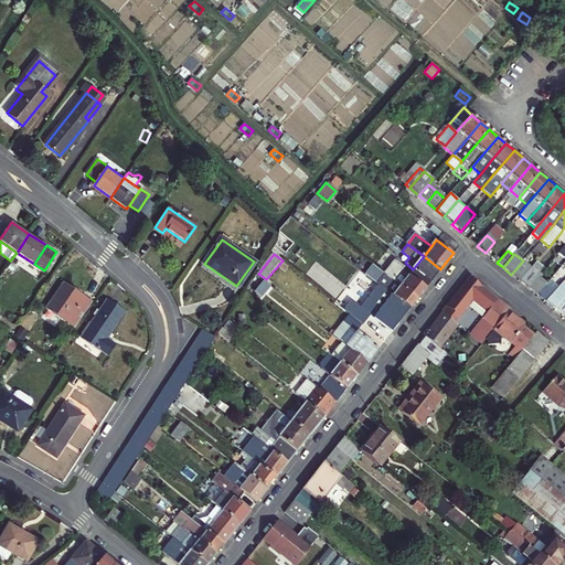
[(440,269),(424,256),(413,269),(412,272),(409,275),(426,287),(435,276),(440,269)]
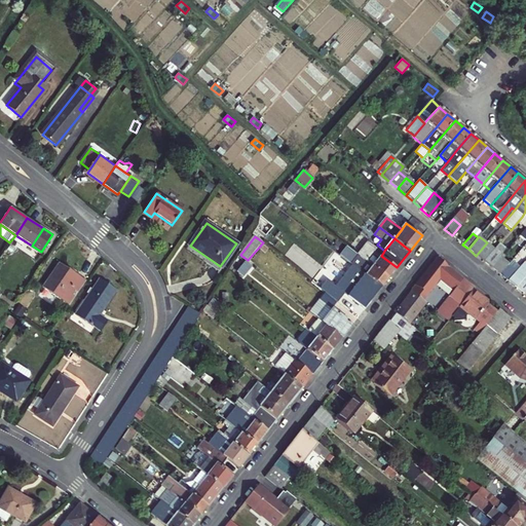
[(358,254),(366,261),(376,248),(368,241),(358,254)]
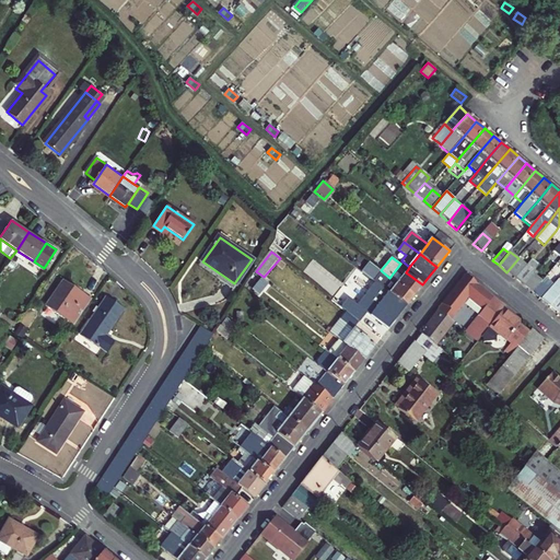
[(515,279),(526,266),(518,258),(506,272),(515,279)]
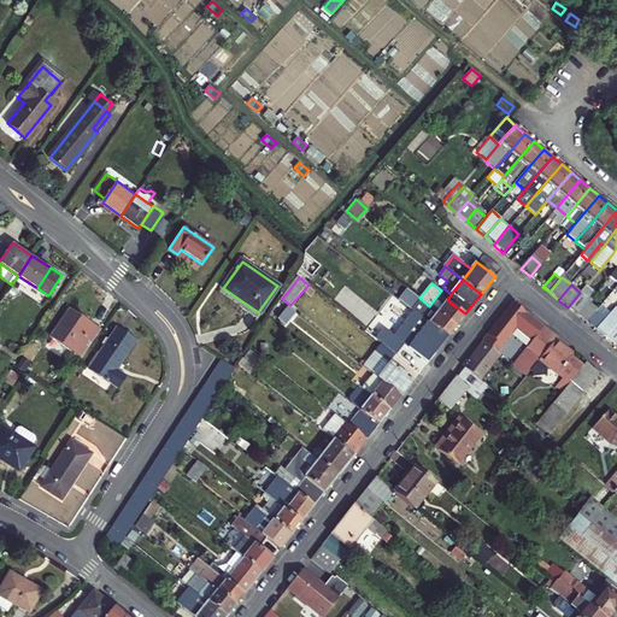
[(577,316),(586,304),(594,294),(586,287),(580,293),(568,307),(577,316)]
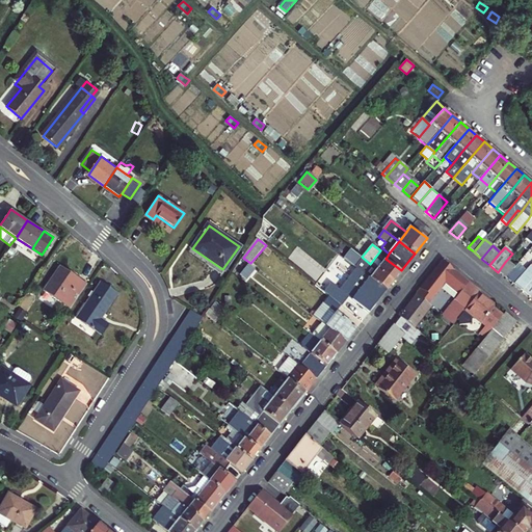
[(356,268),(370,278),(377,269),(370,264),(362,257),(350,248),(343,259),(356,268)]
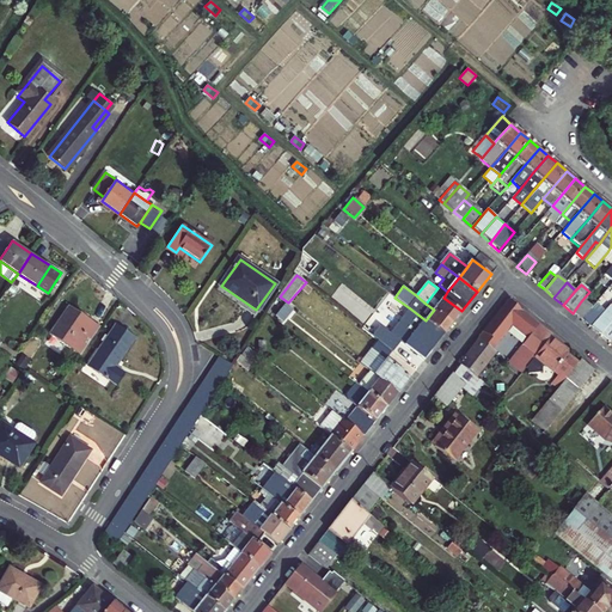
[(446,294),(438,288),(426,304),(434,310),(444,298),(446,294)]
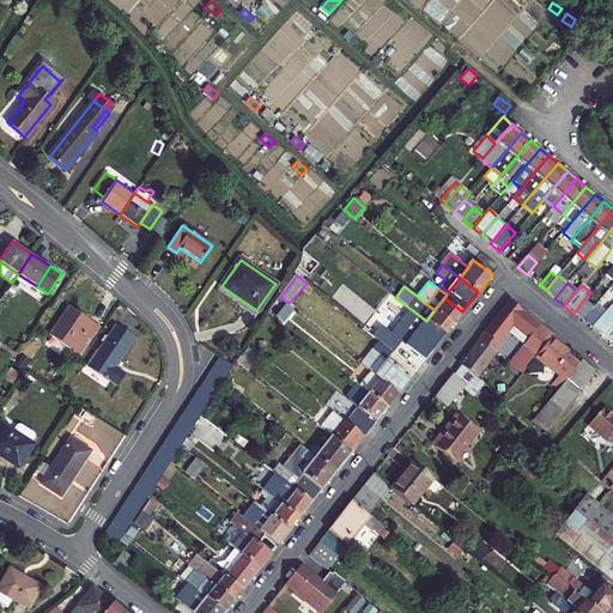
[(462,311),(444,298),(435,310),(453,325),(460,315),(462,311)]
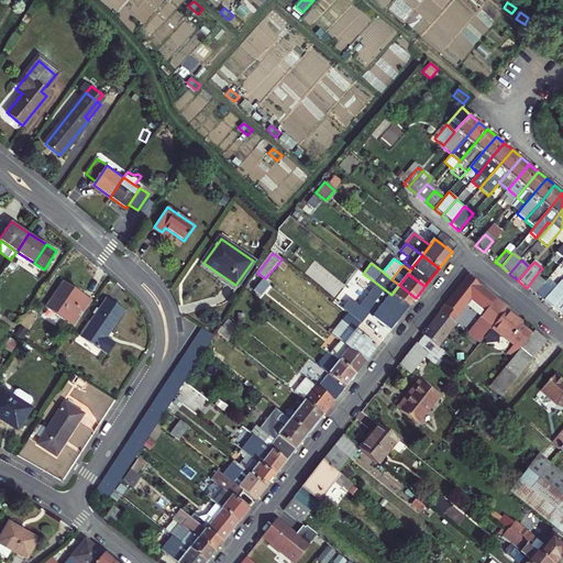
[(470,298),(485,310),(494,298),(487,293),(467,277),(439,312),(451,322),(470,298)]
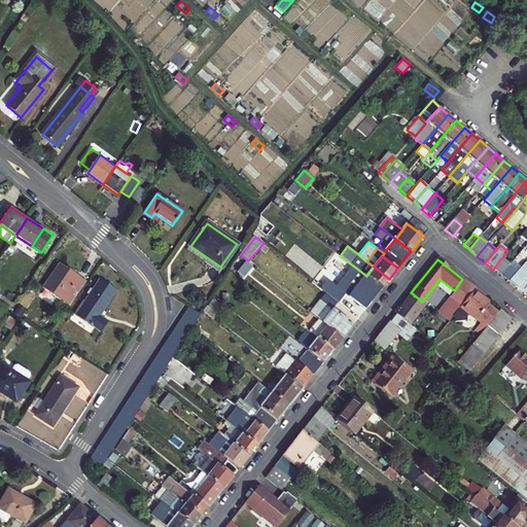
[(501,276),(508,267),(500,259),(493,270),(501,276)]
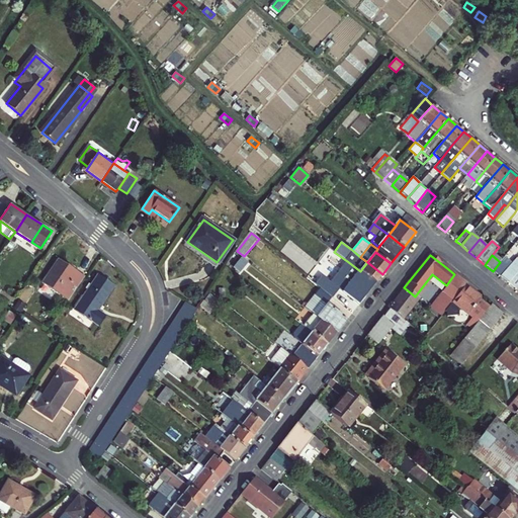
[(244,256),(236,266),(242,271),(250,261),(244,256)]
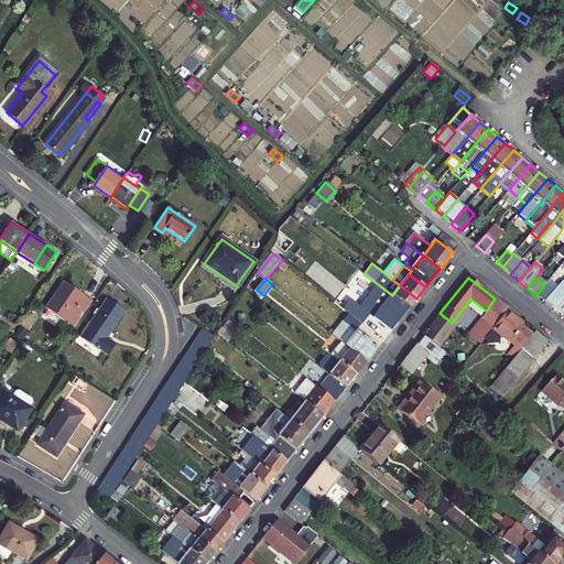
[(63,281),(61,284),(76,294),(78,292),(63,281)]
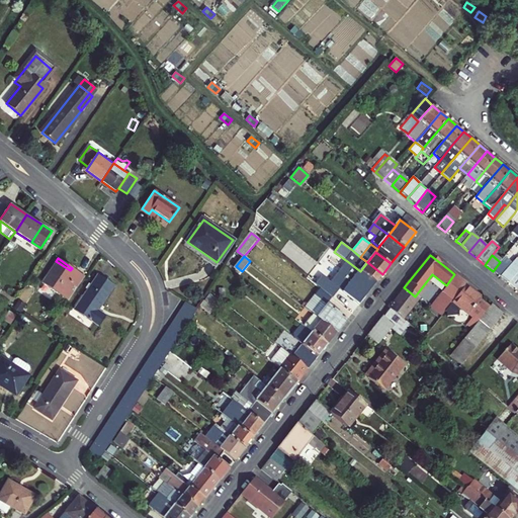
[(500,262),(493,271),(500,277),(509,266),(511,264),(504,258),(500,262)]
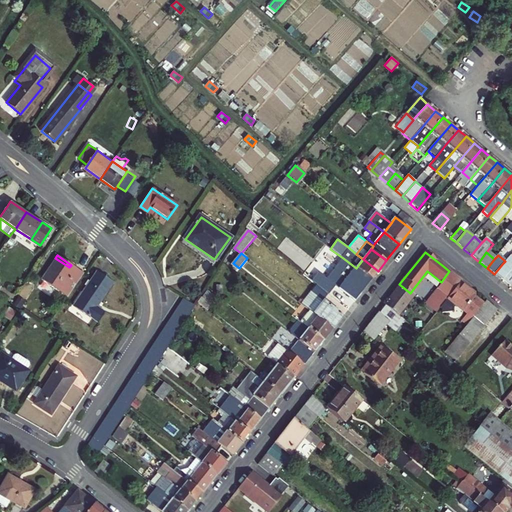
[(503,263),(494,274),(501,280),(511,267),(511,258),(509,256),(505,261),(503,263)]
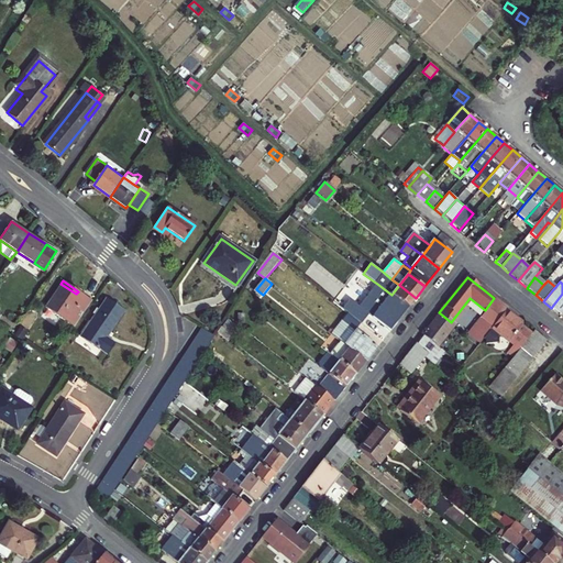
[(47,304),(76,323),(91,301),(78,291),(76,294),(61,284),(47,304)]
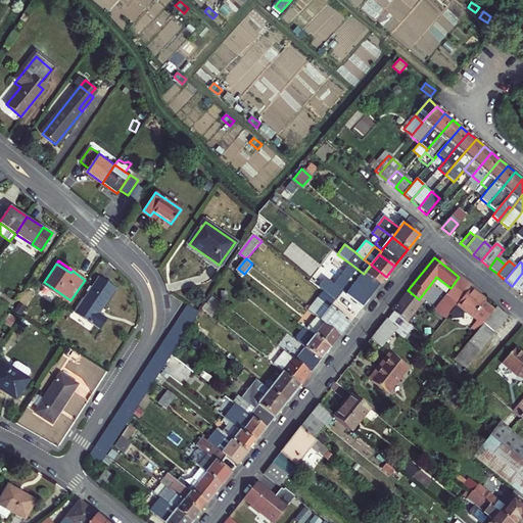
[(342,291),(363,307),(371,296),(379,286),(364,274),(350,264),(334,285),(342,291)]
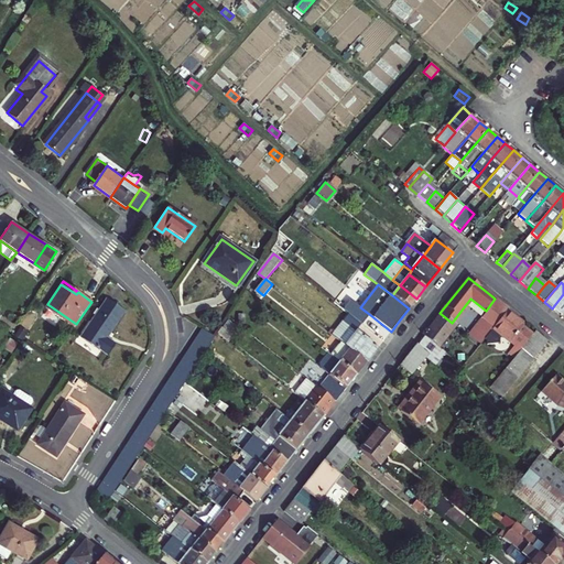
[(416,299),(400,285),(392,295),(409,308),(413,302),(416,299)]
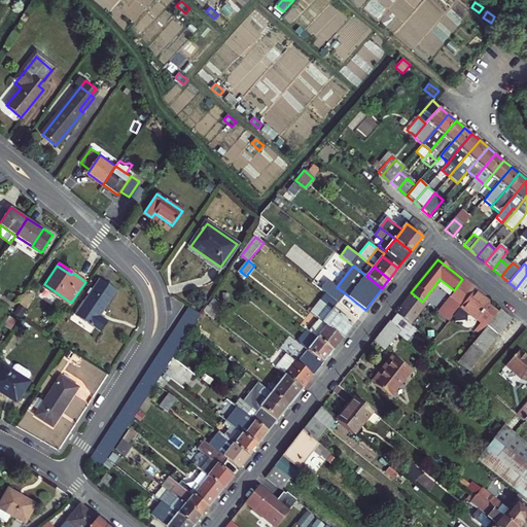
[(526,275),(516,288),(525,295),(526,292),(526,275)]
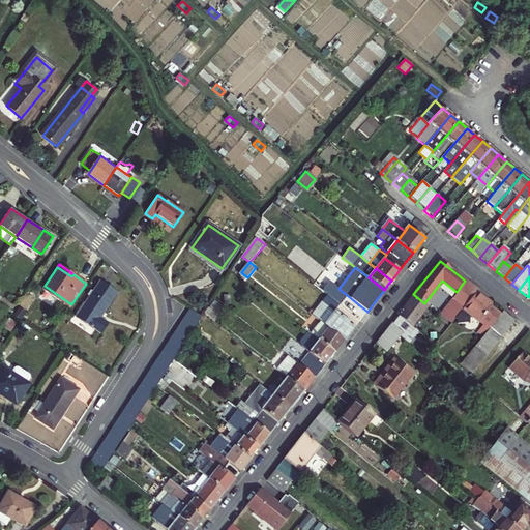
[(101,281),(77,317),(100,333),(109,322),(101,317),(119,292),(101,281)]
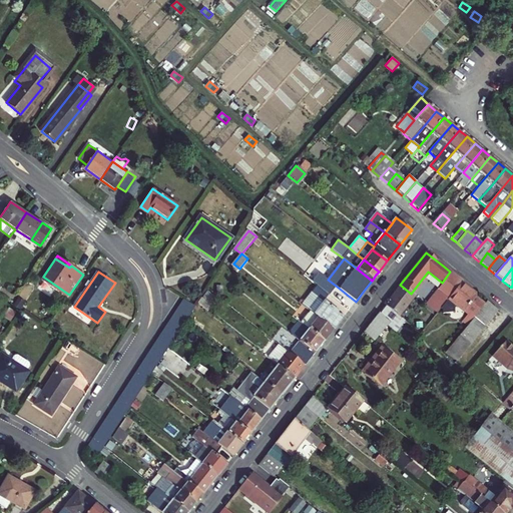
[(463,282),(450,272),(442,283),(425,304),(437,313),(440,308),(447,299),(449,300),(462,284),(463,282)]
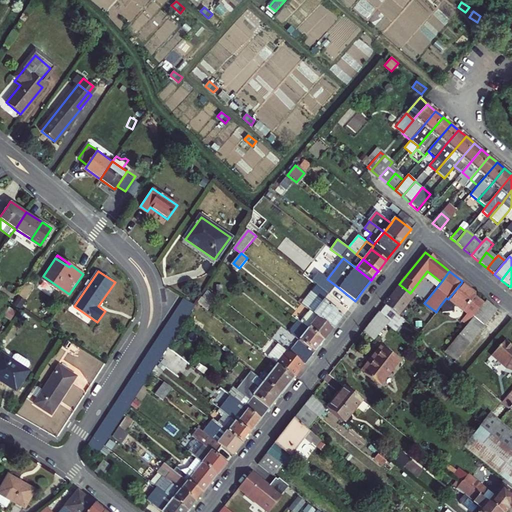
[(317,282),(329,292),(335,285),(327,279),(318,273),(313,279),(317,282)]
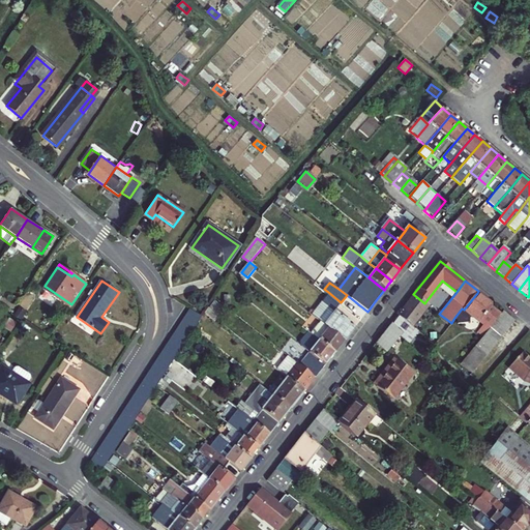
[(320,320),(325,323),(335,310),(341,302),(328,292),(323,298),(330,304),(319,319),(320,320)]
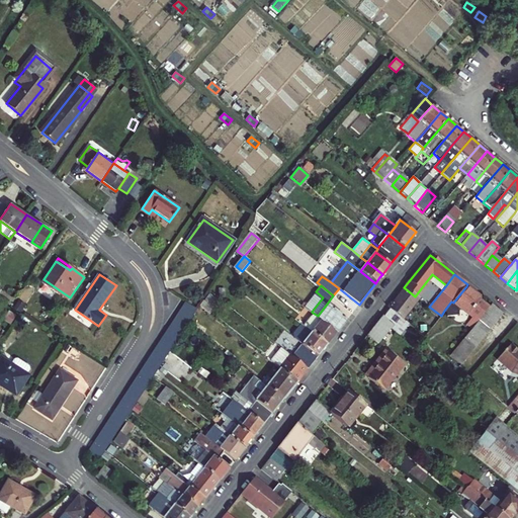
[(459,308),(469,316),(482,300),(483,298),(475,292),(466,286),(453,303),(459,308)]
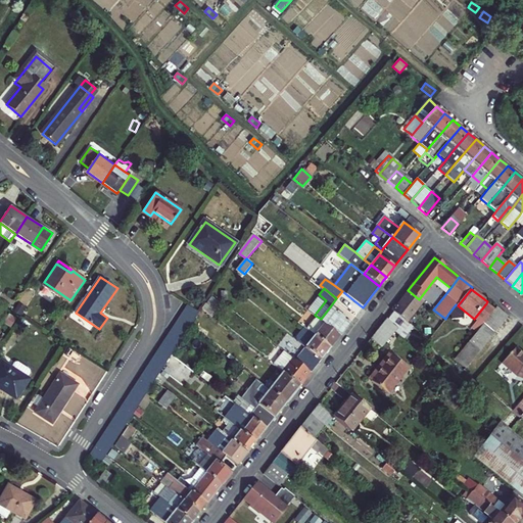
[(407,323),(423,302),(419,299),(408,290),(400,299),(391,311),(393,312),(407,323)]
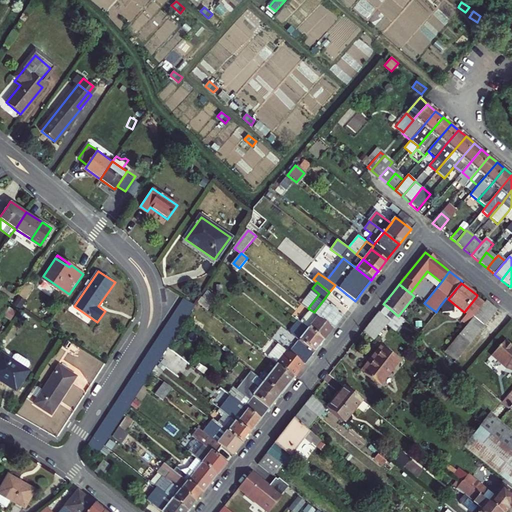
[(312,288),(301,302),(308,308),(319,294),(312,288)]
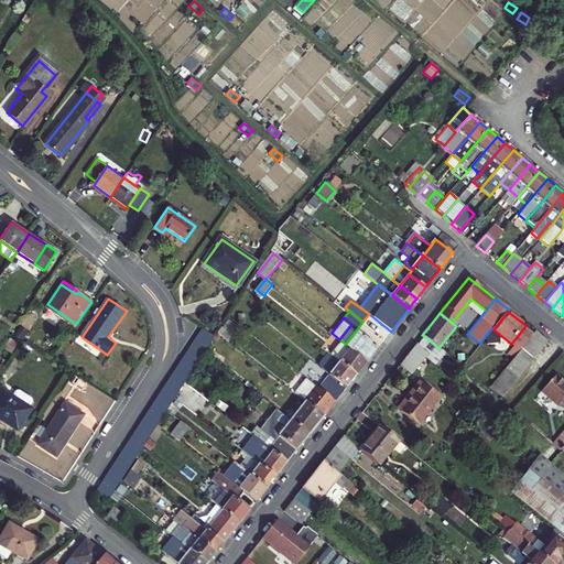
[(524,327),(511,344),(514,346),(508,354),(513,357),(532,334),(524,327)]
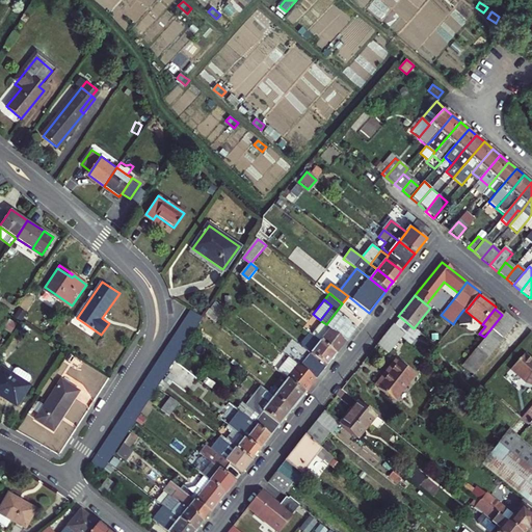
[(471,318),(472,316),(466,311),(463,310),(456,319),(459,321),(459,325),(471,324),(471,318)]
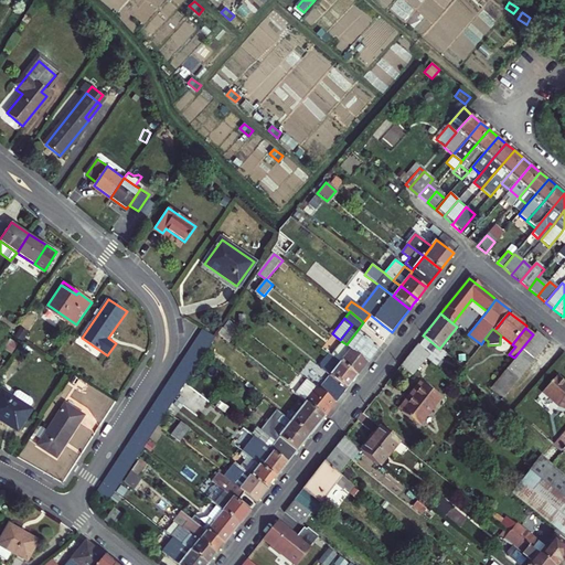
[(202,330),(196,339),(209,348),(215,338),(202,330)]
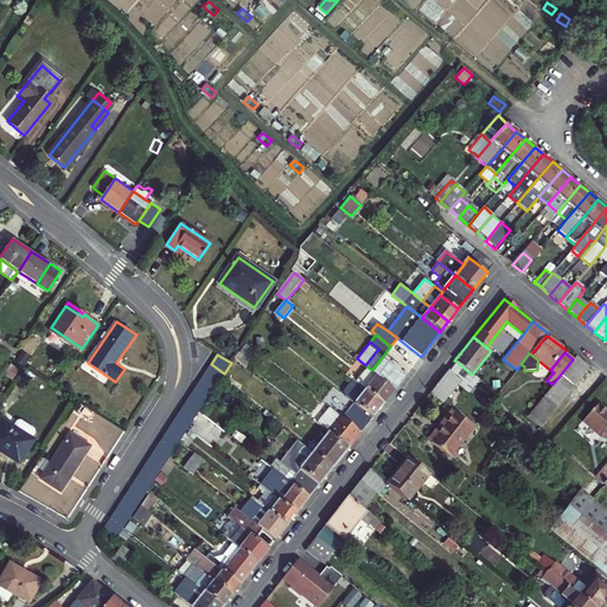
[(384,355),(372,370),(395,389),(402,381),(408,374),(384,355)]
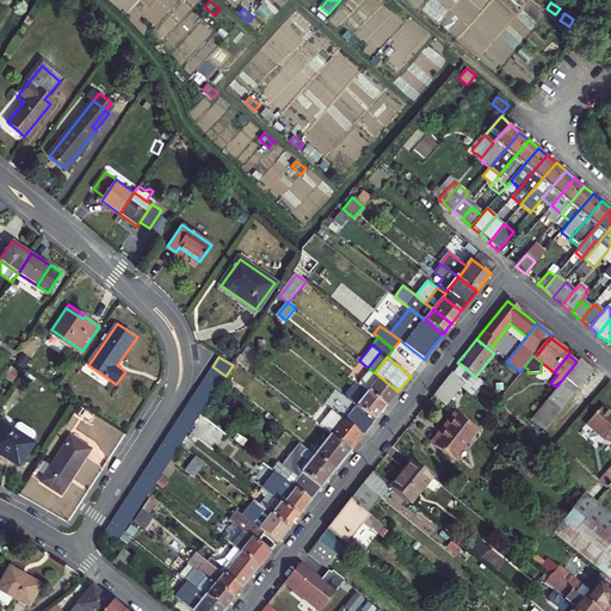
[(544,431),(593,369),(586,363),(580,358),(576,362),(556,387),(531,420),(544,431)]
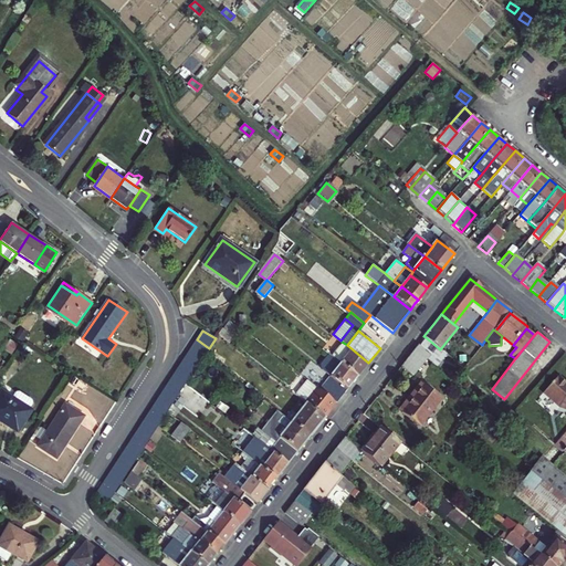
[(231,334),(227,338),(238,347),(242,342),(231,334)]
